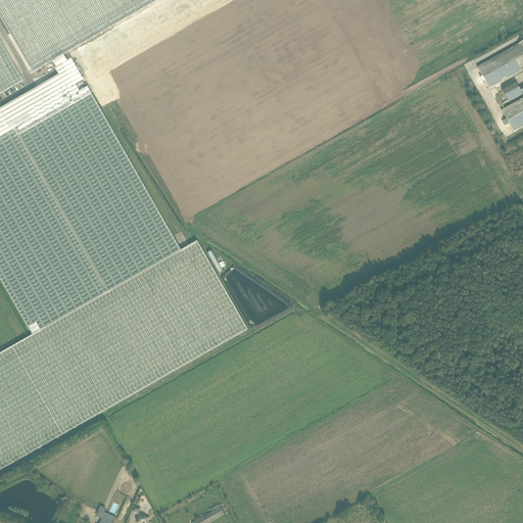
[(0,0),(0,16),(33,74),(52,62),(62,56),(160,0),(0,0)]
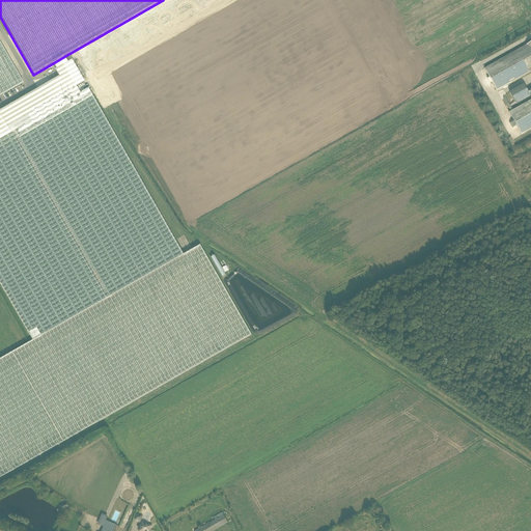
[(530,42),(484,68),(490,78),(487,79),(490,83),(492,82),(497,91),(530,72),(530,100),(508,112),(514,121),(511,123),(514,128),(516,126),(522,136),(530,130),(530,42)]
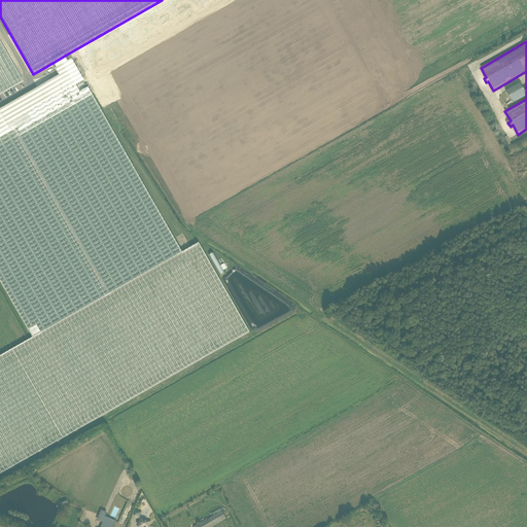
[(0,95),(23,82),(0,42),(0,95)]
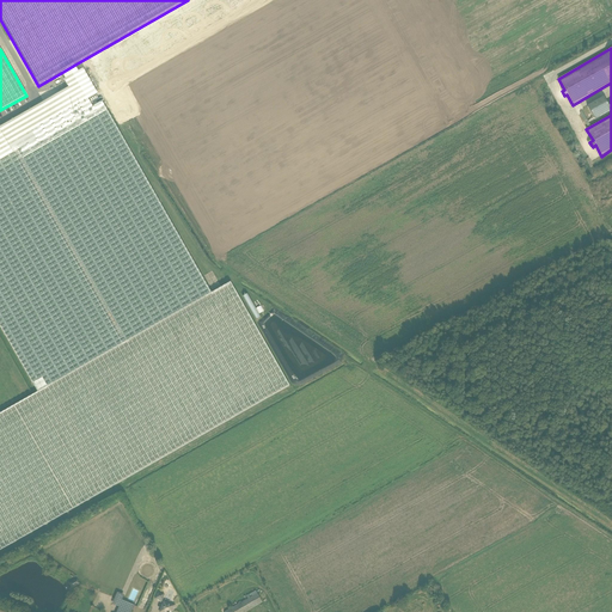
[(0,325),(32,384),(38,392),(212,294),(207,286),(102,102),(92,108),(89,99),(97,95),(83,69),(77,72),(73,66),(61,73),(66,79),(63,80),(68,89),(0,127),(0,325)]
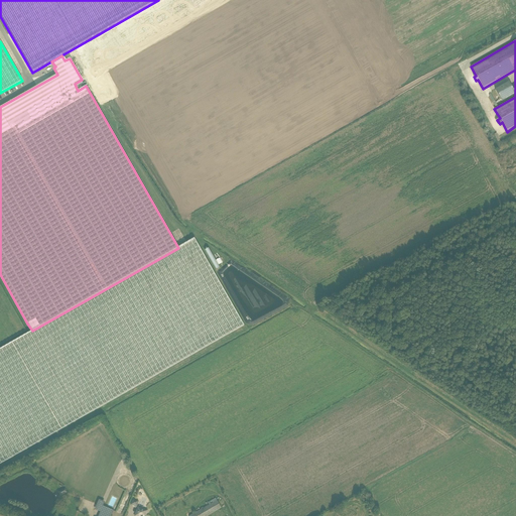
[(32,331),(0,349),(0,464),(244,326),(195,238),(178,248),(32,331)]
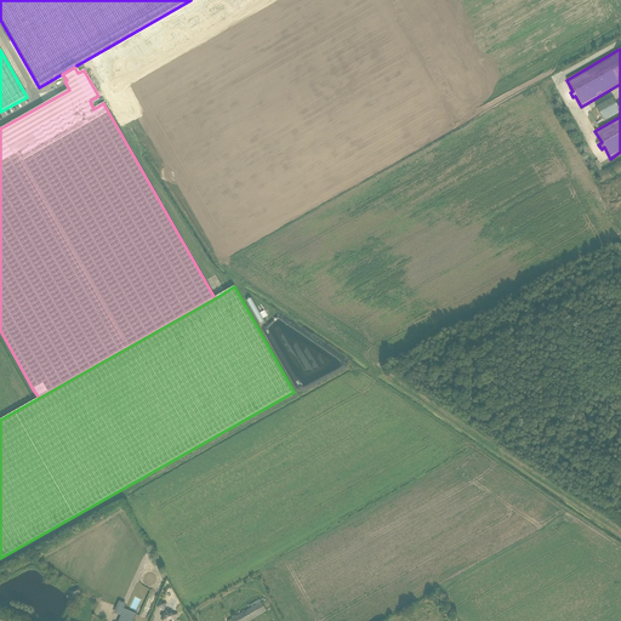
[(266,311),(261,313),(254,298),(249,301),(261,325),(266,323),(263,318),(268,315),(266,311)]
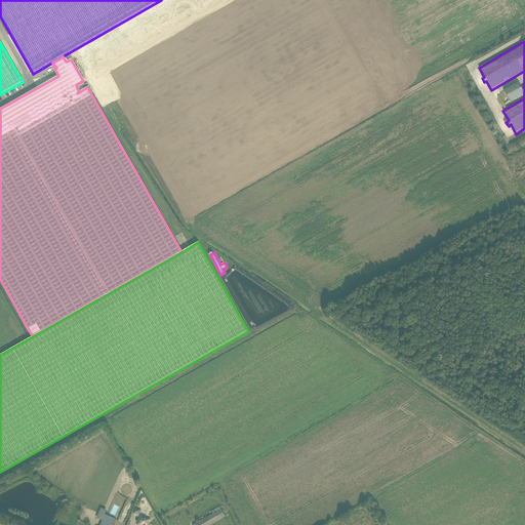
[(192,524),(210,524),(225,518),(219,508),(210,513),(211,515),(192,524)]
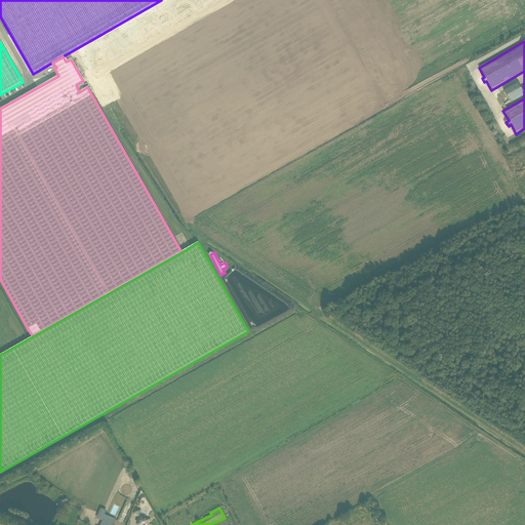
[(148,524),(151,519),(140,515),(135,524),(148,524)]
